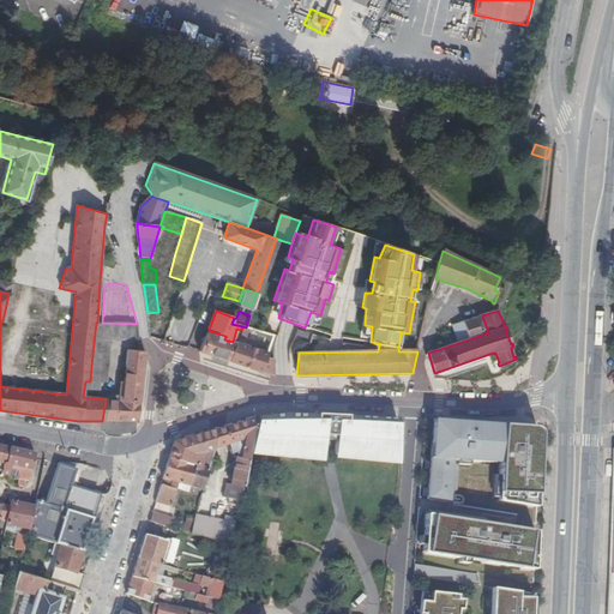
[(462,323),(469,339),(488,332),(482,315),(462,323)]
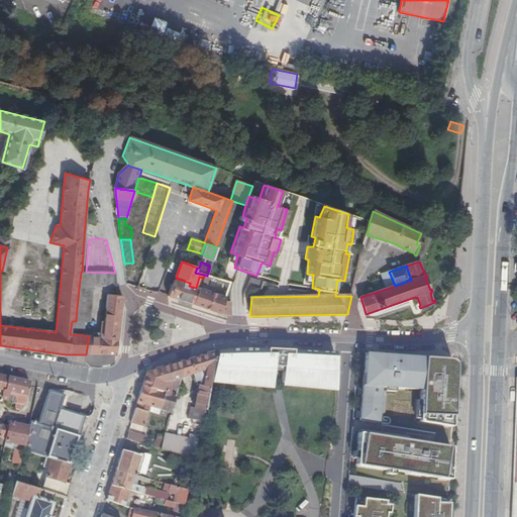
[(70,334),(83,335),(89,284),(116,284),(115,273),(86,272),(82,272),(81,272),(79,289),(77,309),(76,321),(72,321),(70,334)]
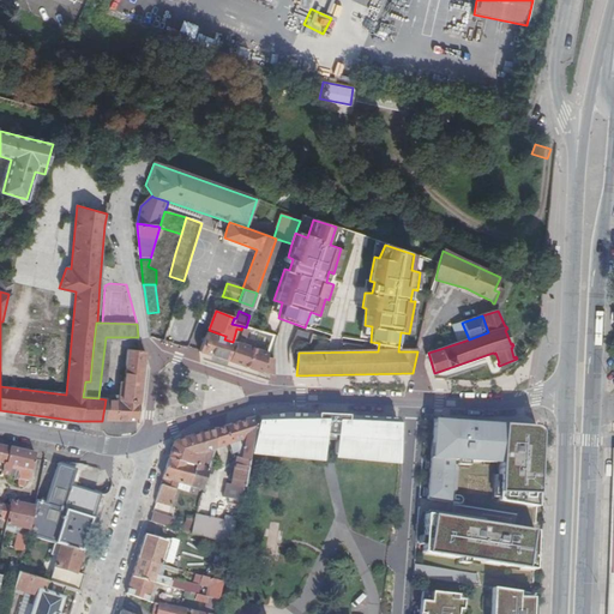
[(274,335),(250,327),(246,342),(263,347),(265,338),(271,341),(274,335)]
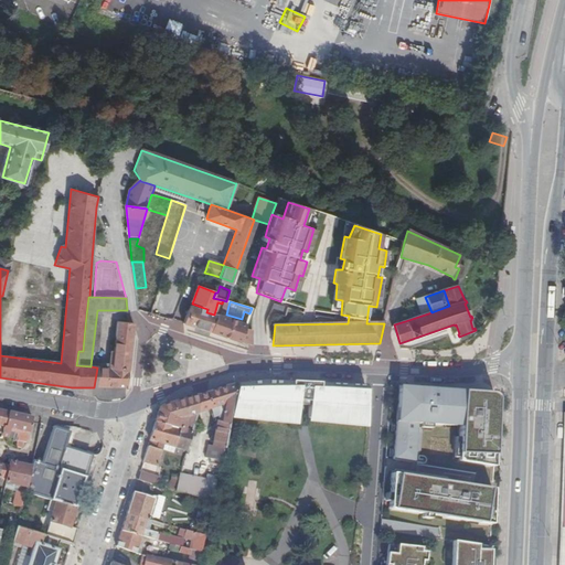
[(190,307),(183,323),(195,328),(211,332),(216,316),(214,315),(206,312),(208,309),(201,307),(200,309),(190,307)]
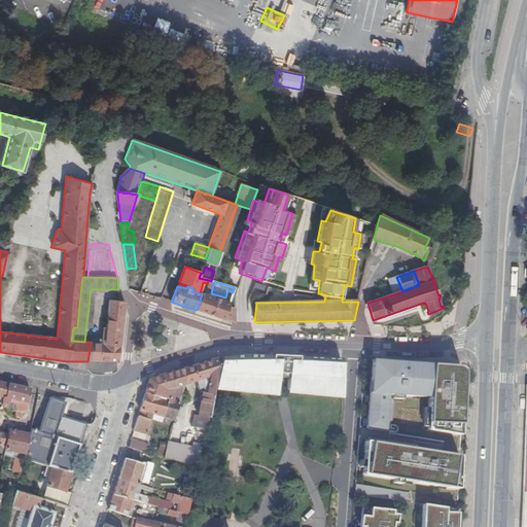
[(229,304),(209,296),(202,294),(197,310),(223,319),(236,322),(234,313),(234,309),(227,306),(229,304)]
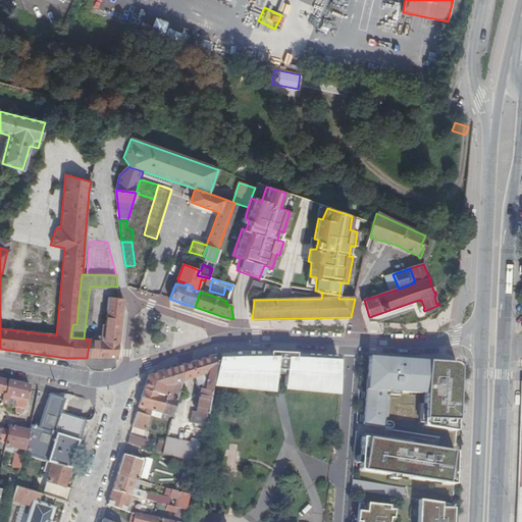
[(90,340),(87,358),(114,358),(122,300),(119,299),(108,297),(103,341),(91,338),(90,340)]
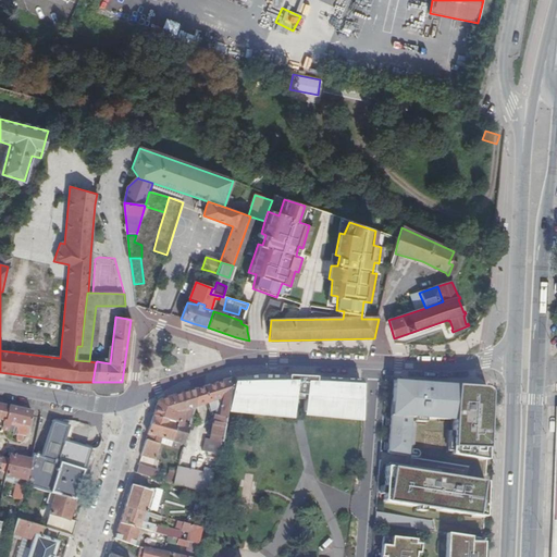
[(292,417),(293,400),(297,401),(304,403),(302,413),(319,416),(360,420),(360,415),(361,395),(361,383),(343,383),(343,381),(324,380),(309,379),(291,379),(259,376),(240,379),(236,379),(234,379),(227,409),(264,413),(292,417)]
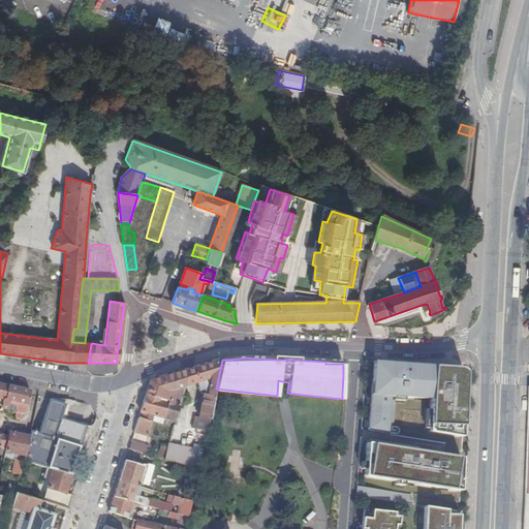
[(209,422),(216,389),(222,360),(186,371),(186,386),(196,383),(198,389),(201,396),(204,397),(198,419),(209,422)]
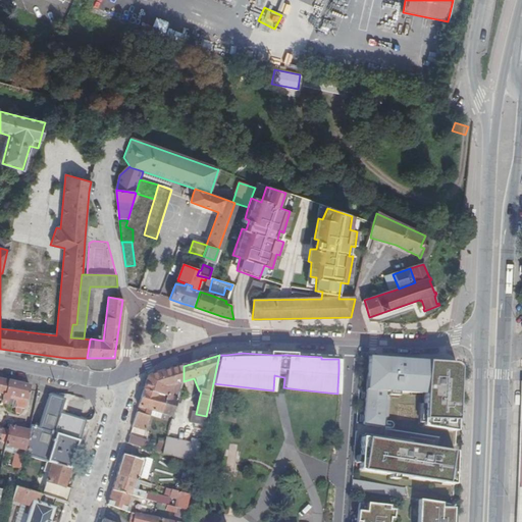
[(454,365),(368,358),(366,389),(363,425),(390,428),(393,426),(390,422),(386,421),(387,398),(383,397),(384,390),(408,394),(408,389),(425,390),(424,426),(455,432),(459,372),(457,367),(454,365)]
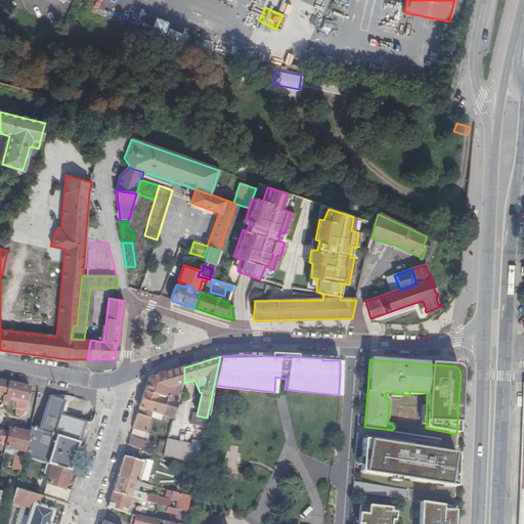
[(168,398),(163,416),(174,419),(184,383),(184,367),(151,377),(147,382),(144,392),(168,398)]
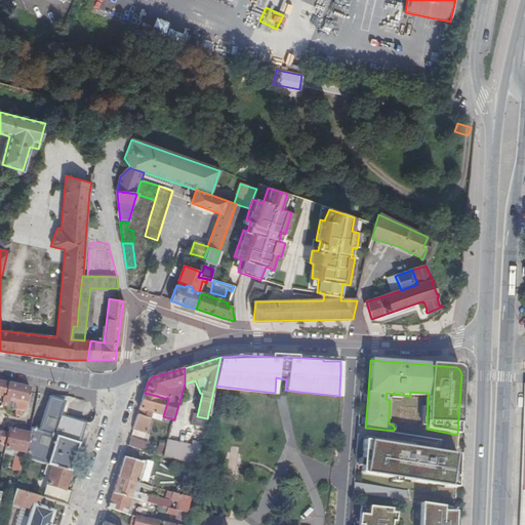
[(30,389),(0,381),(0,407),(2,408),(2,406),(7,407),(9,401),(13,401),(11,408),(14,409),(13,414),(18,415),(21,410),(24,411),(30,389)]
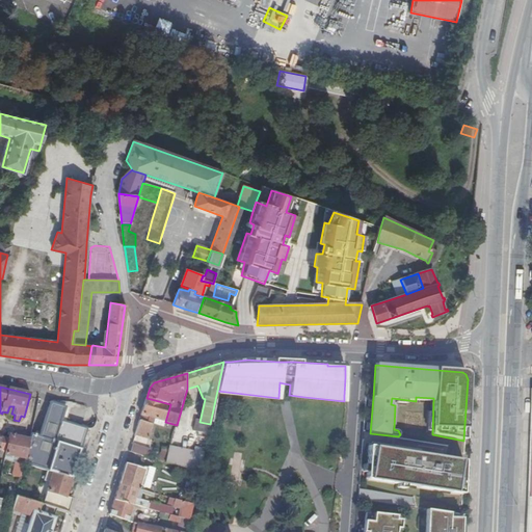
[(147,398),(135,435),(149,440),(154,419),(165,423),(165,422),(170,404),(147,398)]
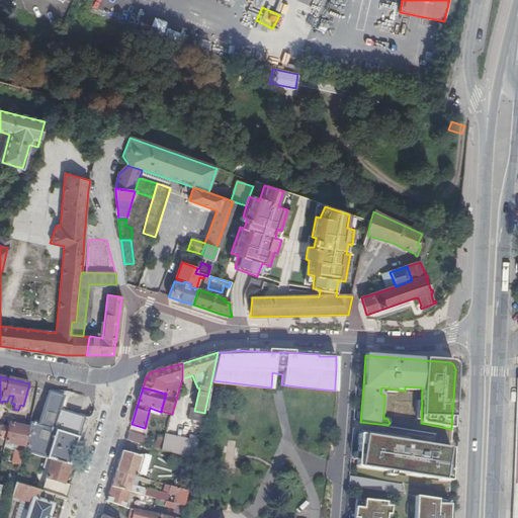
[(37,425),(29,423),(28,428),(54,435),(65,438),(76,442),(84,418),(64,412),(65,407),(61,406),(66,392),(61,391),(60,396),(52,393),(50,393),(37,425)]
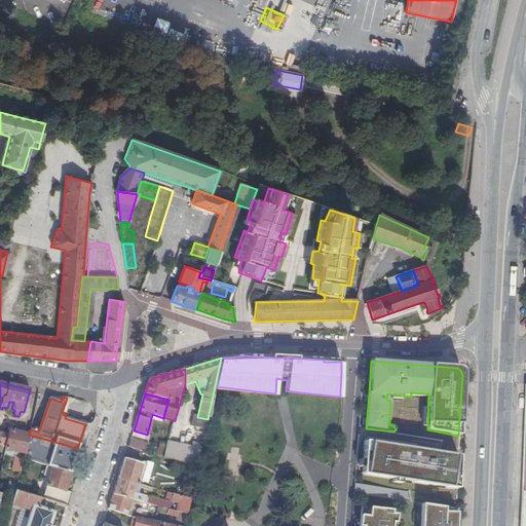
[(71,399),(67,398),(62,412),(66,413),(71,399)]
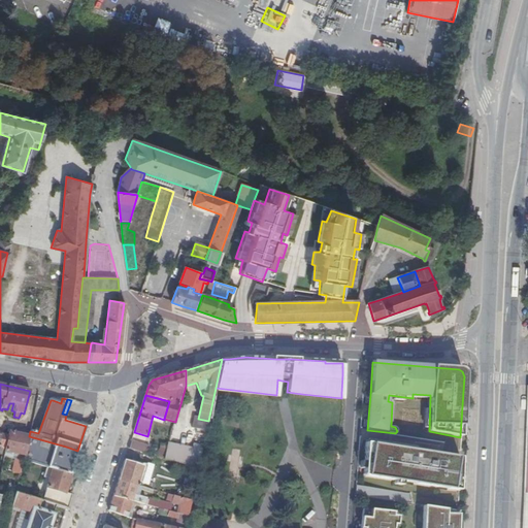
[(208,421),(198,419),(196,430),(205,433),(208,421)]
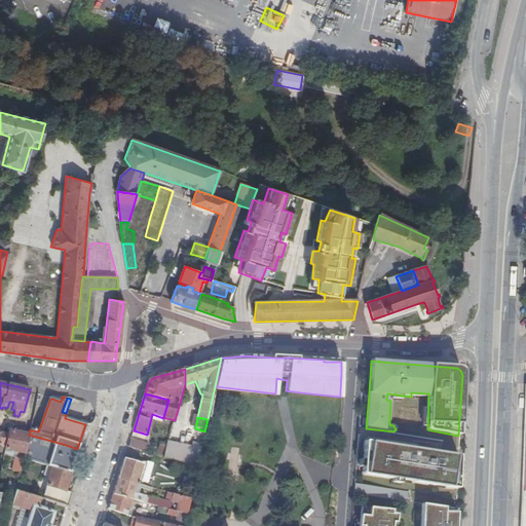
[(0,447),(1,448),(2,445),(6,446),(5,449),(24,454),(29,435),(12,430),(12,427),(9,427),(9,429),(9,434),(0,431),(0,447)]
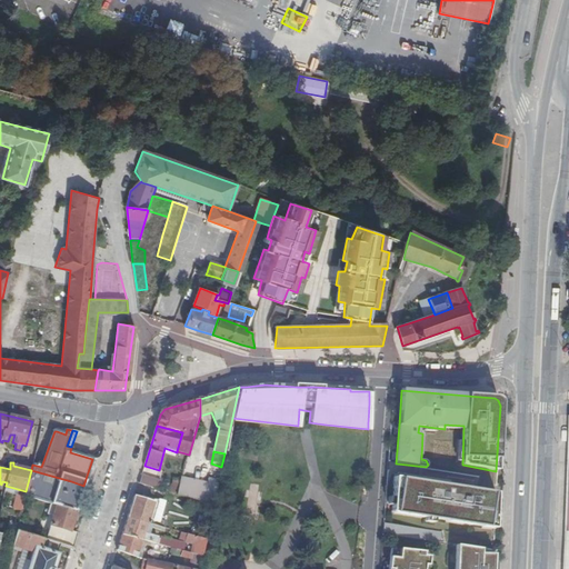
[(59,478),(31,470),(26,491),(25,497),(49,505),(75,512),(83,486),(71,481),(59,478)]
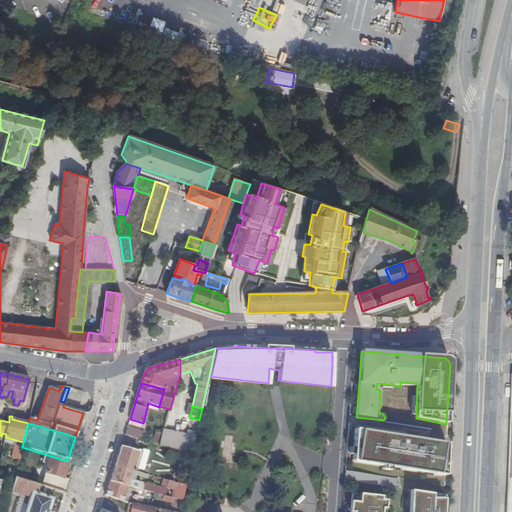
[(127,427),(125,434),(143,440),(145,432),(127,427)]
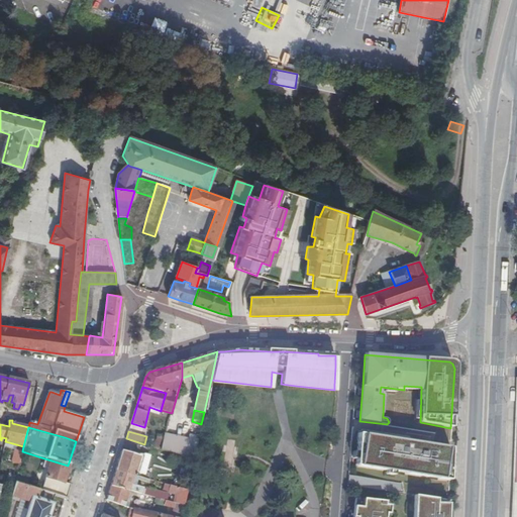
[(189,439),(166,431),(166,434),(161,449),(184,458),(194,459),(198,439),(189,437),(189,439)]
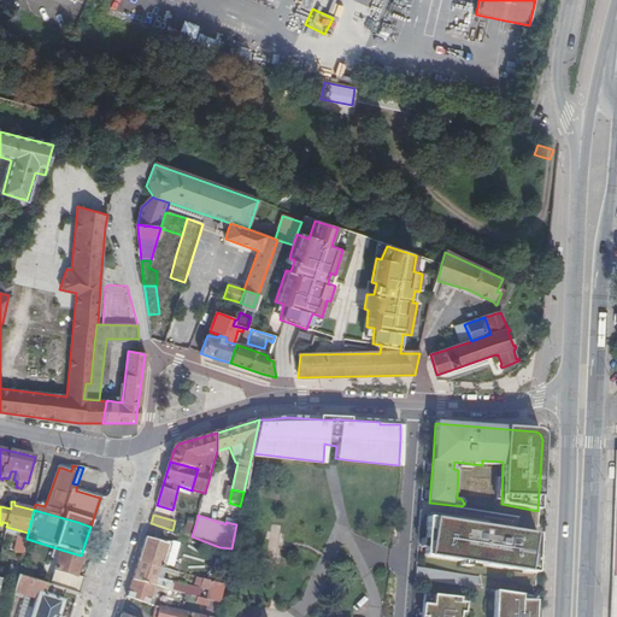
[(538,535),(427,518),(424,556),(536,574),(538,535)]
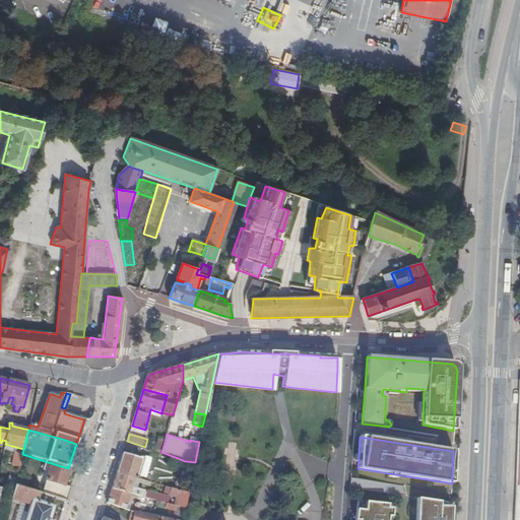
[(123,453),(117,472),(135,478),(141,458),(123,453)]
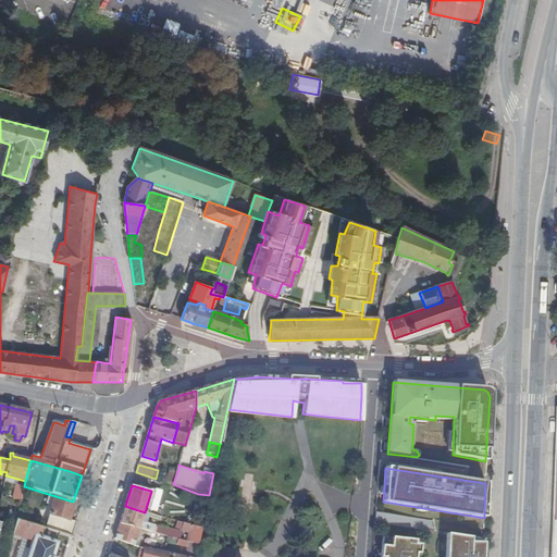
[(21,502),(24,489),(16,486),(14,499),(21,502)]
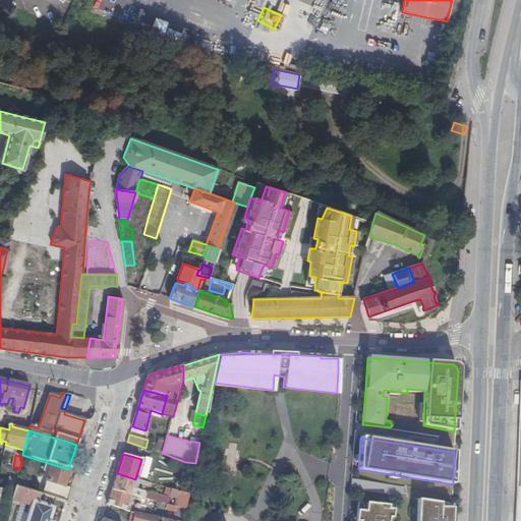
[(69,471),(70,469),(68,469),(45,462),(42,470),(48,471),(41,495),(55,500),(66,503),(70,488),(63,486),(66,476),(70,477),(71,473),(68,472),(68,471),(69,471)]
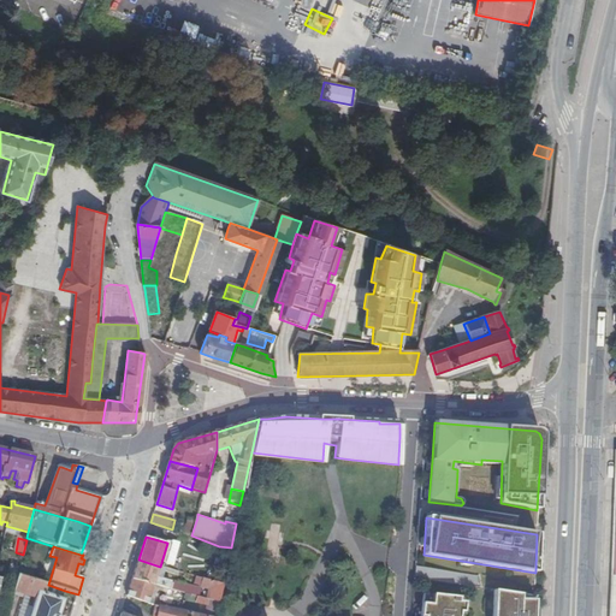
[(22,558),(18,575),(29,579),(31,568),(25,567),(27,560),(22,558)]
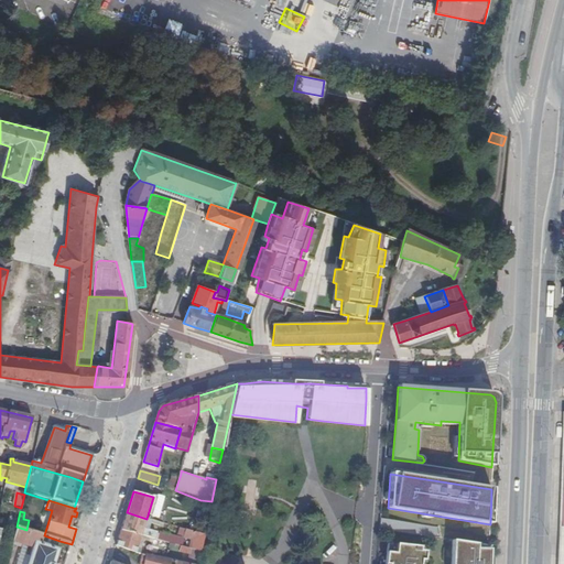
[(127,512),(121,530),(142,535),(145,537),(165,542),(181,546),(183,539),(159,531),(158,532),(154,531),(155,530),(144,527),(145,521),(156,524),(156,521),(147,519),(127,512)]
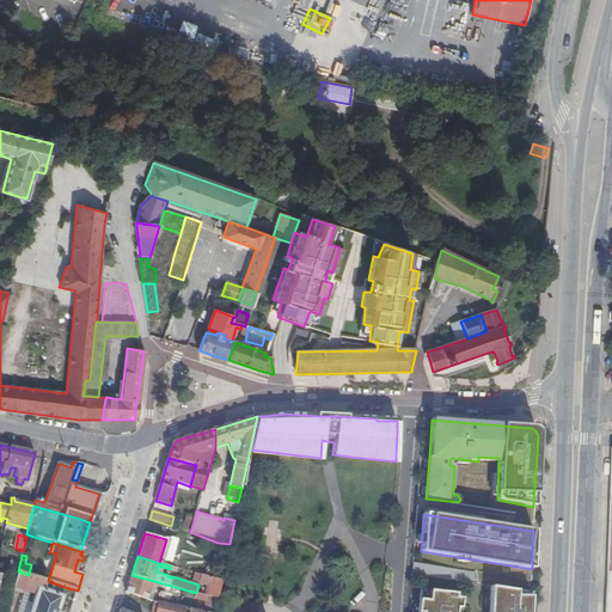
[(456,570),(412,563),(411,575),(453,581),(456,570)]
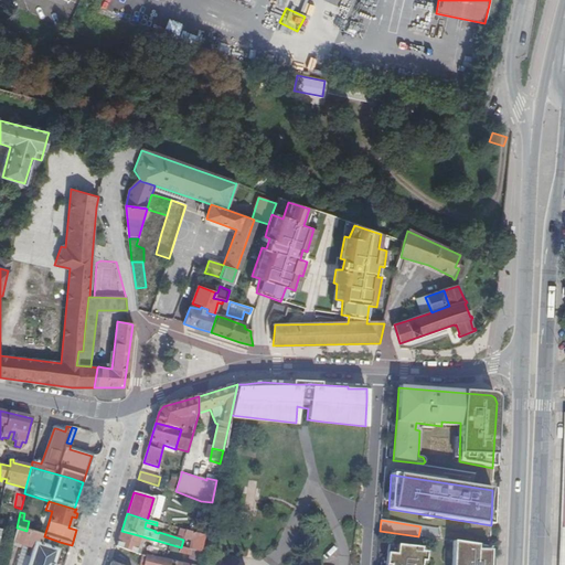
[(57,547),(60,542),(44,536),(27,531),(17,528),(16,528),(12,542),(32,548),(29,563),(25,562),(23,564),(53,564),(57,551),(56,550),(57,547)]
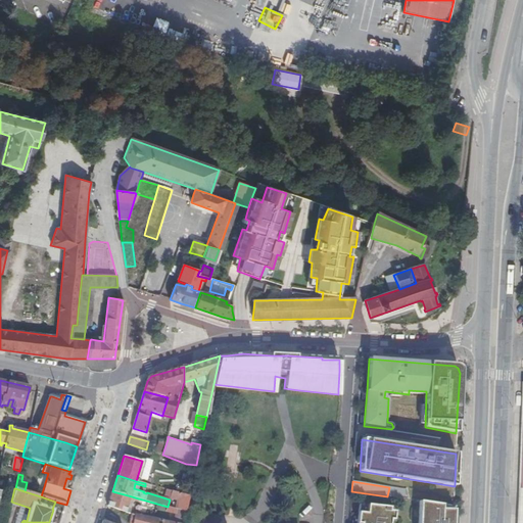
[(112,491),(108,506),(127,513),(132,496),(112,491)]
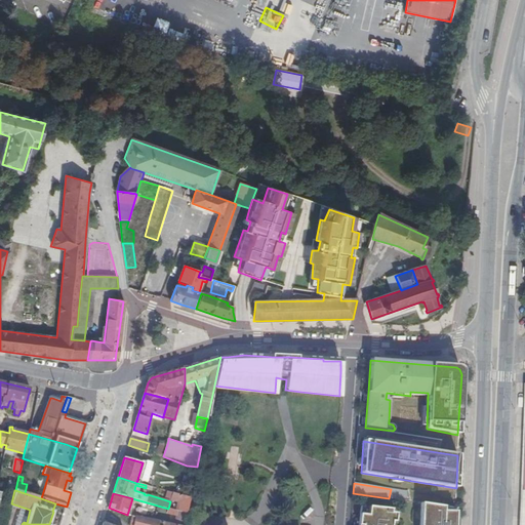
[(190,497),(172,493),(170,499),(179,501),(177,509),(172,507),(171,510),(174,511),(187,514),(190,497)]
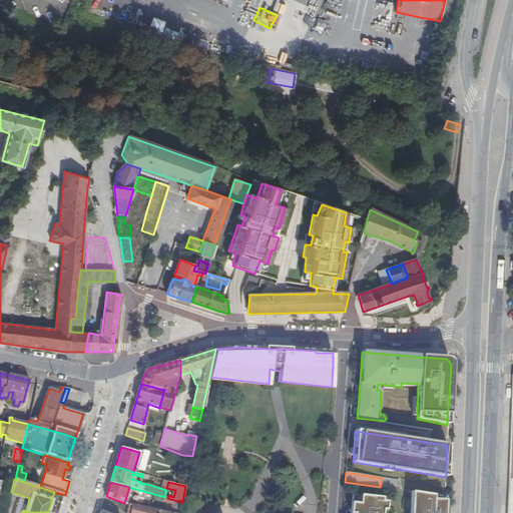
[(129,487),(124,503),(127,505),(132,488),(129,487)]
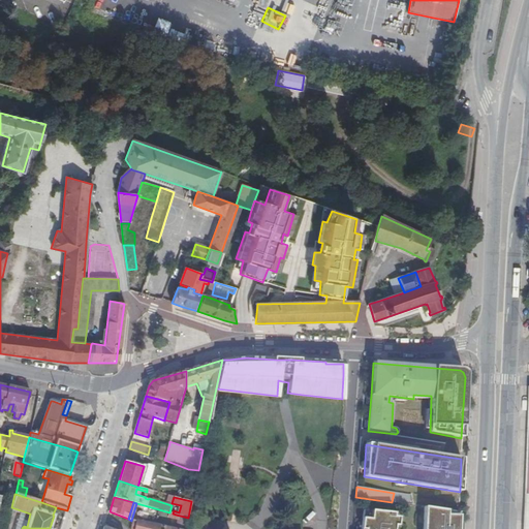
[(457,528),(458,511),(425,506),(423,528),(457,528)]
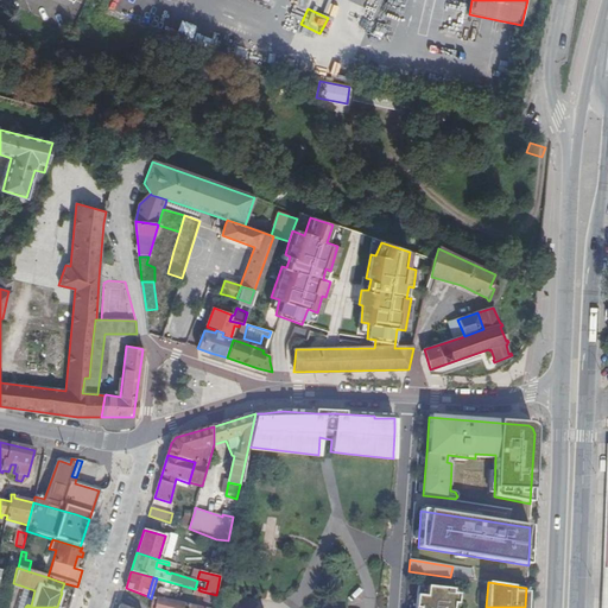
[(451,589),(418,586),(415,607),(456,607),(457,595),(451,595),(451,589)]
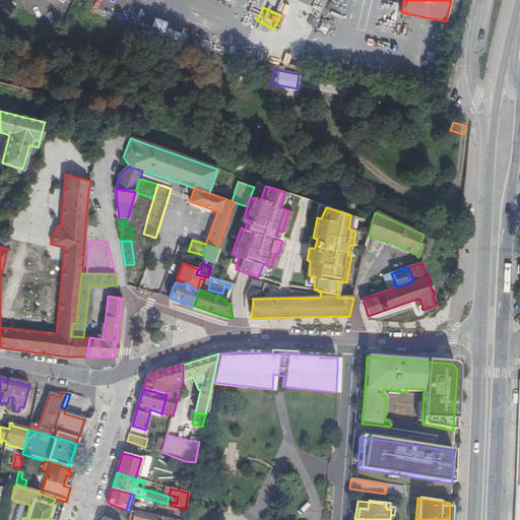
[(182,519),(185,509),(173,506),(172,510),(175,511),(172,519),(182,519)]
